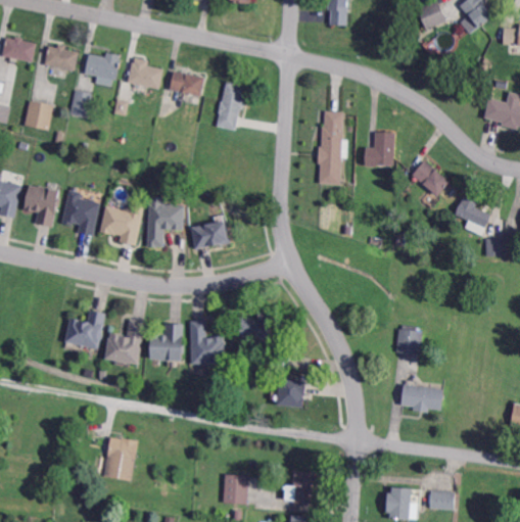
[(346,0),(346,28),(329,27),(329,11),(326,11),(326,0),(346,0)]
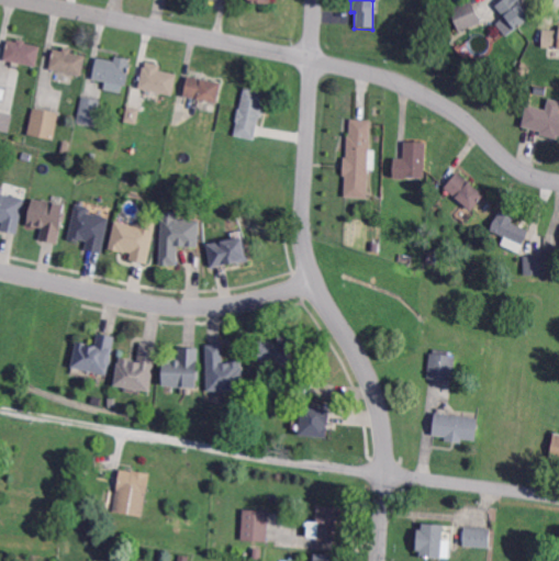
[(503,38),(493,25),(501,19),(492,7),(501,0),(513,0),(528,19),(503,38)]
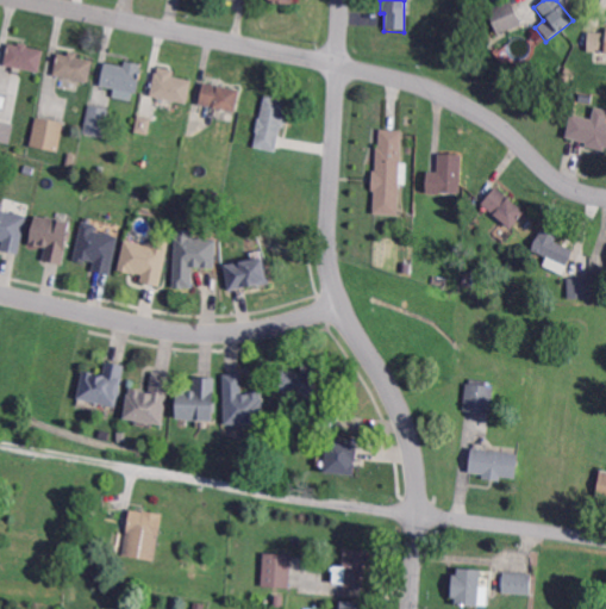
[(494,36),(485,13),(508,2),(518,26),(494,36)]
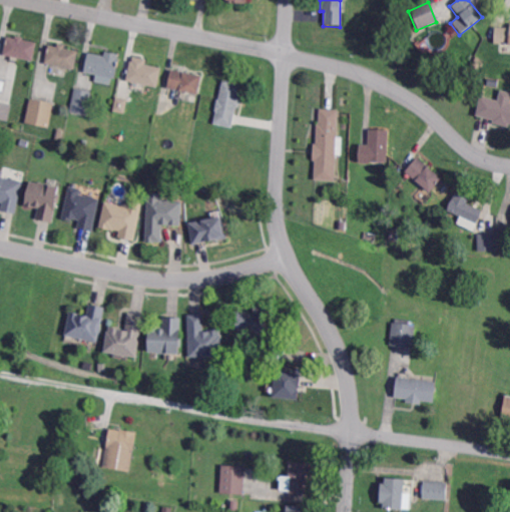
[(509,54),(500,53),(501,45),(491,44),(493,27),(508,29),(508,24),(509,24),(509,54)]
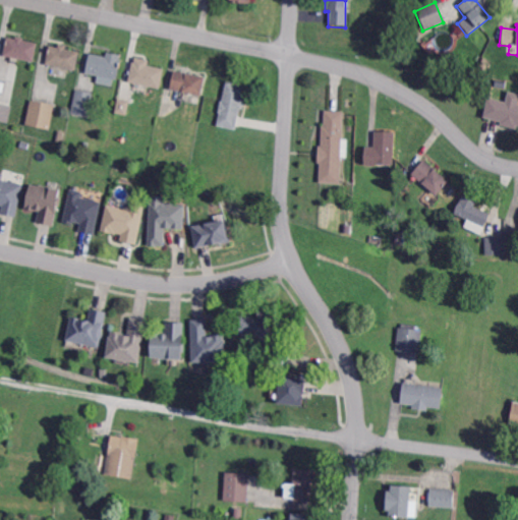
[(22,40),(37,43),(33,62),(2,56),(6,37),(13,39),(14,35),(23,37),(22,40)]
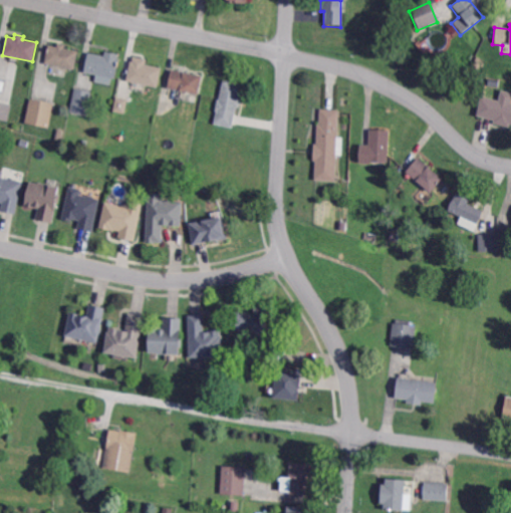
[(64,48),(77,51),(73,69),(43,63),(47,44),(55,46),(56,42),(65,44),(64,48)]
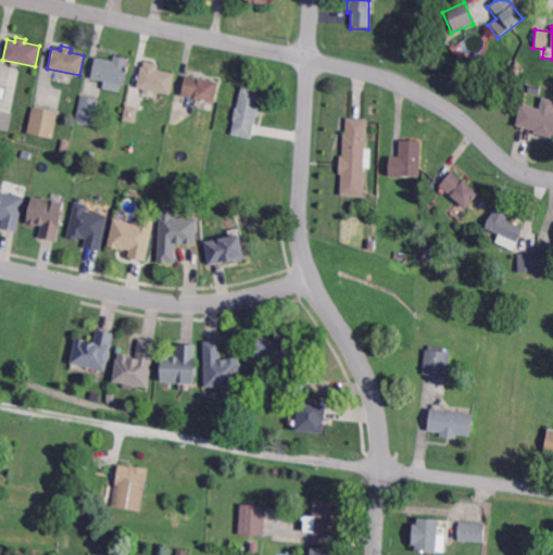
[(125,65),(126,65),(122,86),(88,80),(92,59),(110,62),(111,57),(125,60),(125,65)]
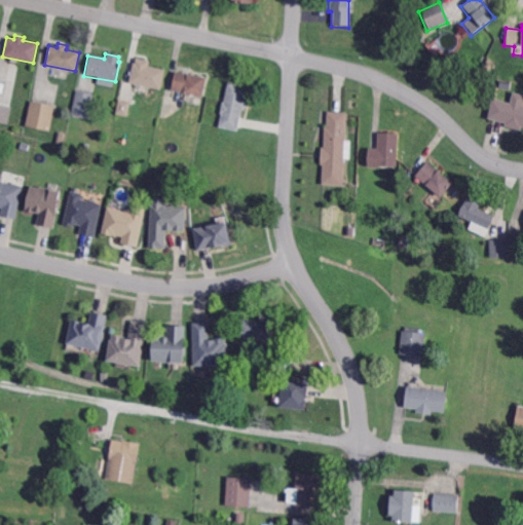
[(160,89),(127,83),(133,57),(149,60),(148,66),(164,69),(160,89)]
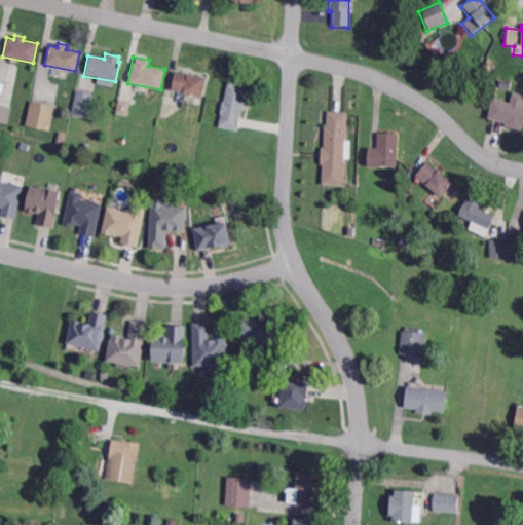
[(202,98),(171,90),(175,71),(207,77),(202,98)]
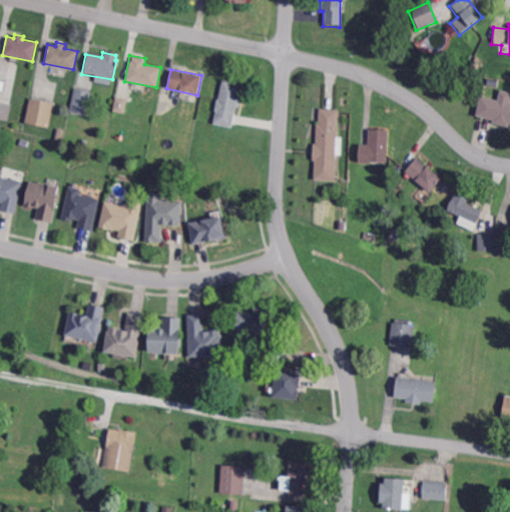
[(240,98),(236,97),(230,127),(212,124),(221,80),(243,85),(240,98)]
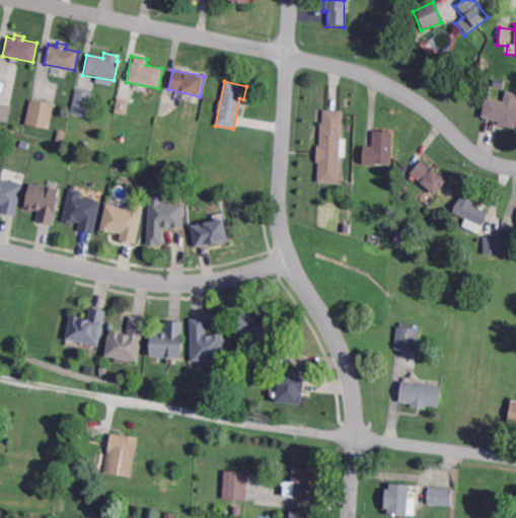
[(84,119),(68,115),(74,90),(90,94),(84,119)]
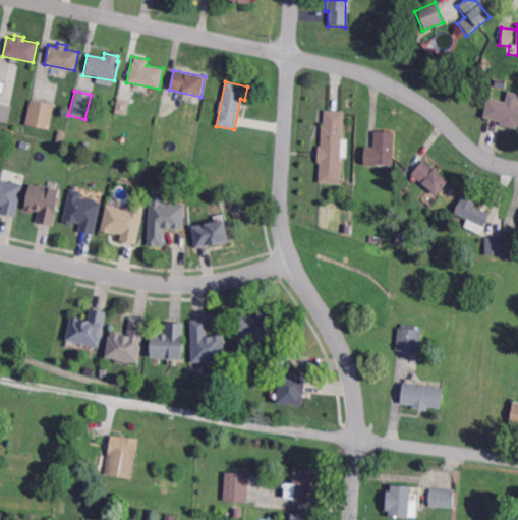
[(517,100),(517,104),(517,126),(516,129),(500,125),(501,122),(481,117),(486,97),(504,102),(507,91),(517,93),(517,100)]
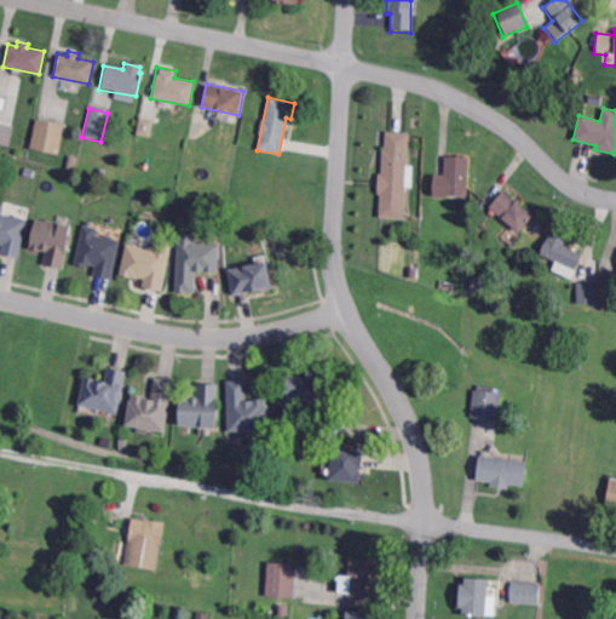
[(148,138),(134,136),(137,119),(150,121),(148,138)]
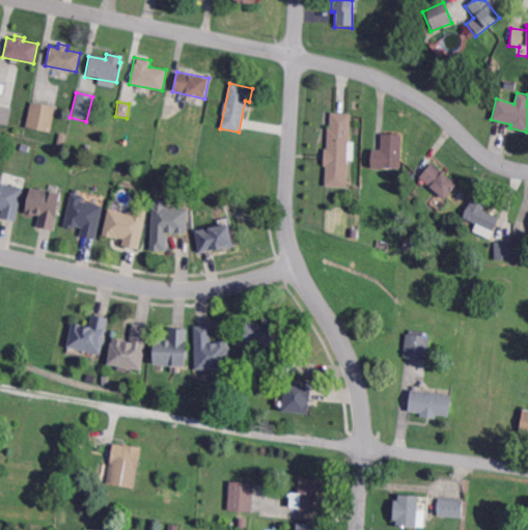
[(47,135),(21,130),(27,104),(52,109),(47,135)]
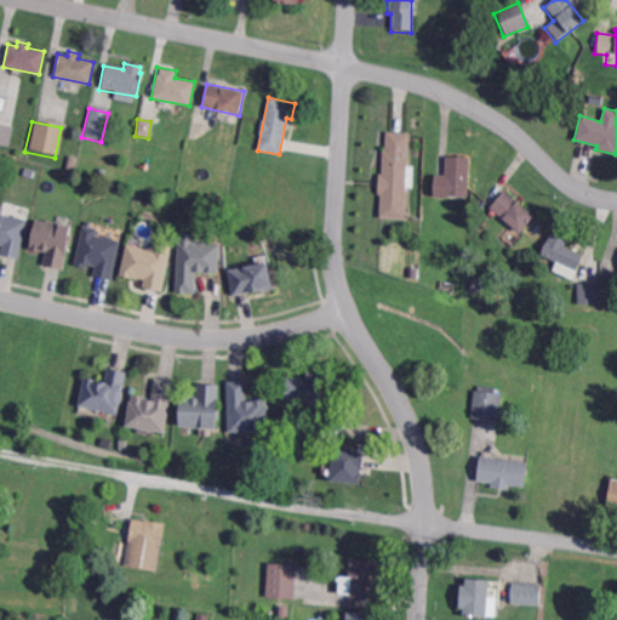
[(7,148),(0,146),(0,124),(12,128),(7,148)]
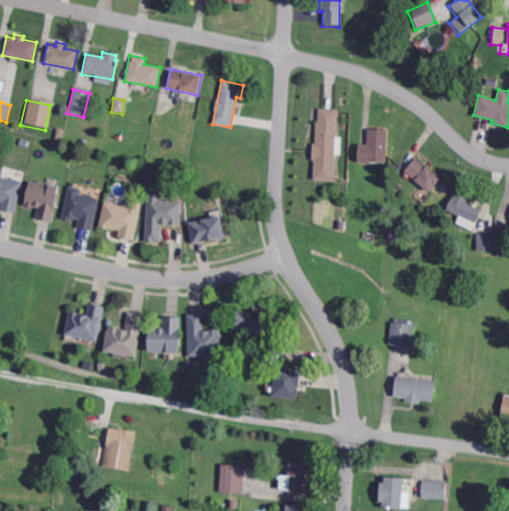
[(334,181),(313,180),(313,160),(310,160),(311,143),(314,143),(315,124),(317,124),(318,108),(336,109),(334,181)]
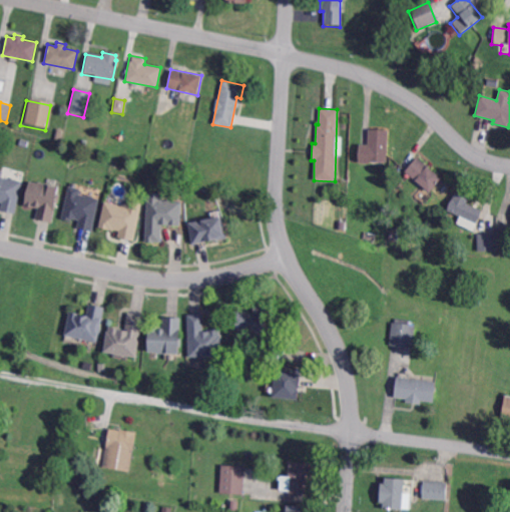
[(386,163),(358,162),(358,144),(367,145),(367,128),(387,129),(386,163)]
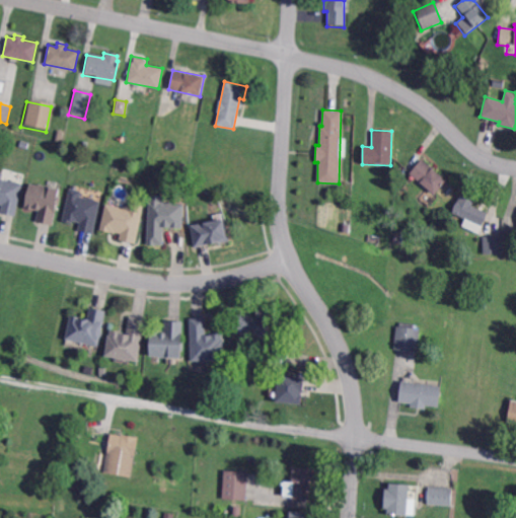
[(59,143),(52,142),(54,131),(61,132),(59,143)]
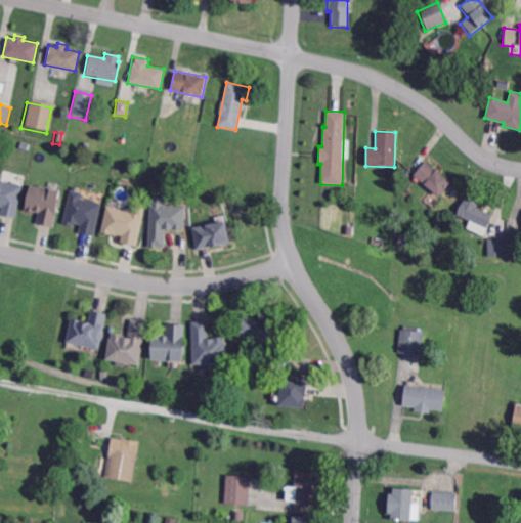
[(26,151),(17,148),(18,143),(28,146),(26,151)]
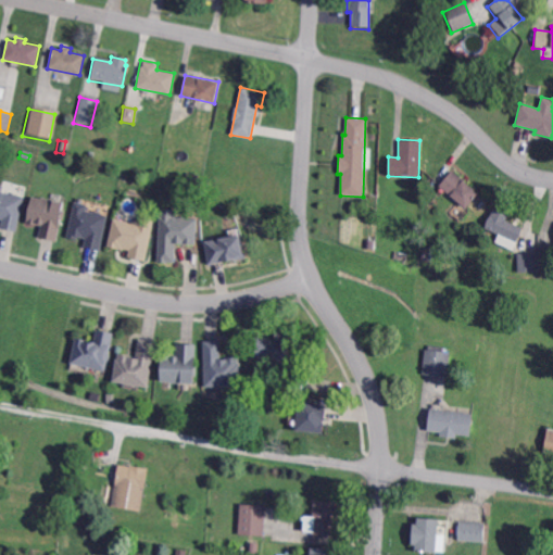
[(464,210),(438,186),(452,169),(478,193),(464,210)]
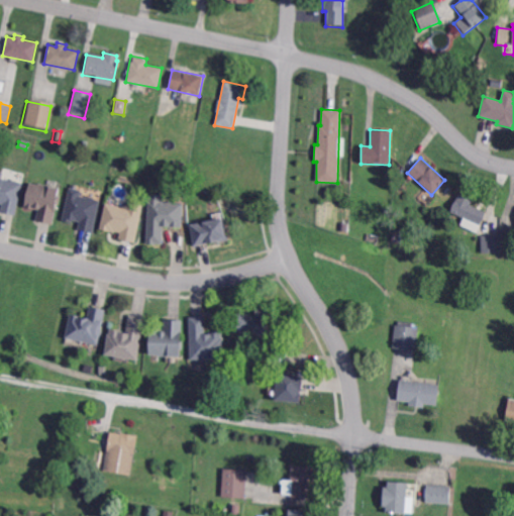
[(13,217),(0,213),(0,205),(0,174),(2,175),(0,180),(21,185),(13,217)]
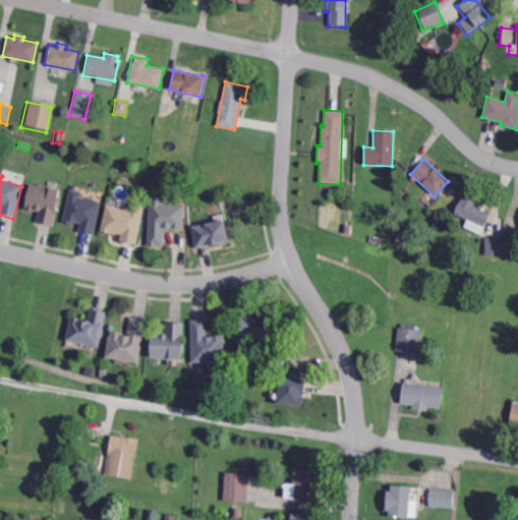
[(37,187),(38,186),(60,191),(52,227),(36,224),(38,213),(34,212),(34,213),(21,210),(27,185),(37,187)]
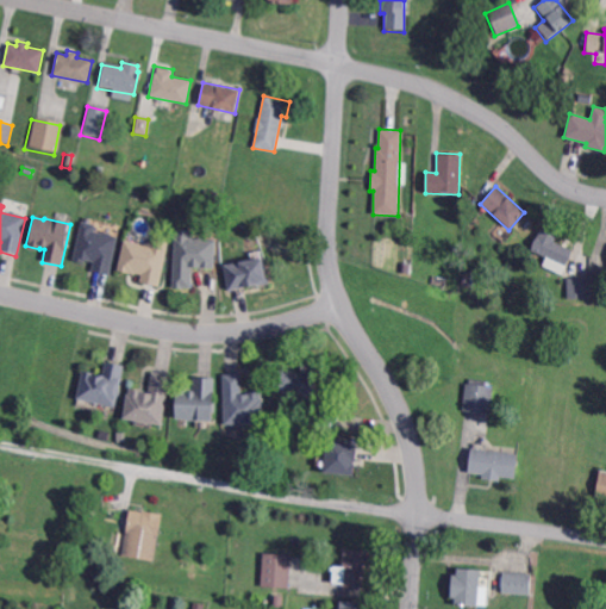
[(101,235),(104,234),(108,235),(110,237),(117,238),(108,277),(91,273),(93,263),(83,261),(82,265),(72,262),(80,223),(94,227),(92,232),(101,235)]
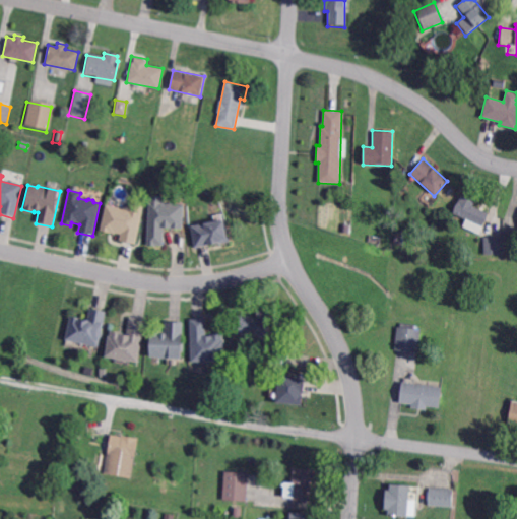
[(478,234),(462,226),(465,219),(452,213),(461,193),(475,200),(472,205),(488,212),(478,234)]
